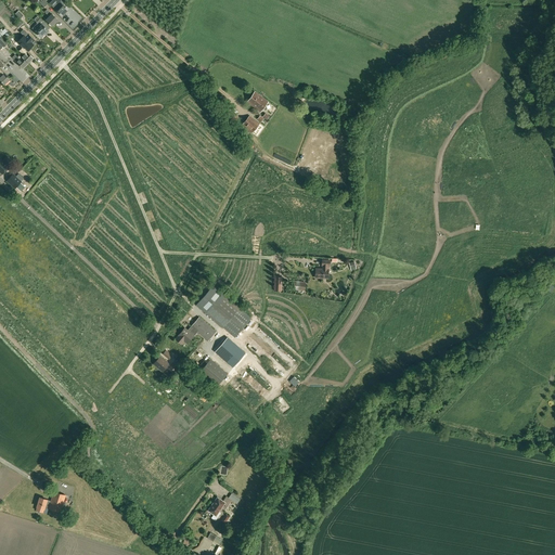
[(67,11),(68,10),(65,8),(66,5),(64,3),(60,0),(59,0),(52,7),(56,11),(62,16),(63,15),(63,16),(64,16),(66,14),(66,13),(65,13),(65,12),(66,11),(67,11)]
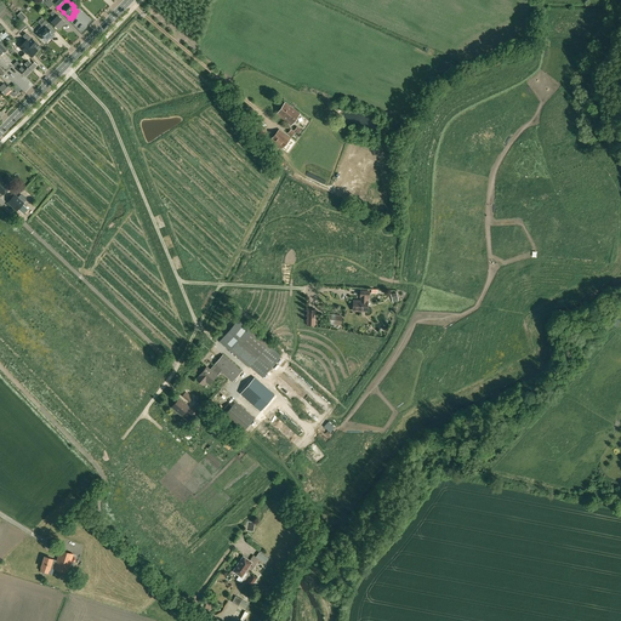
[(58,16),(52,11),(50,13),(55,18),(51,22),(58,29),(64,22),(58,16)]
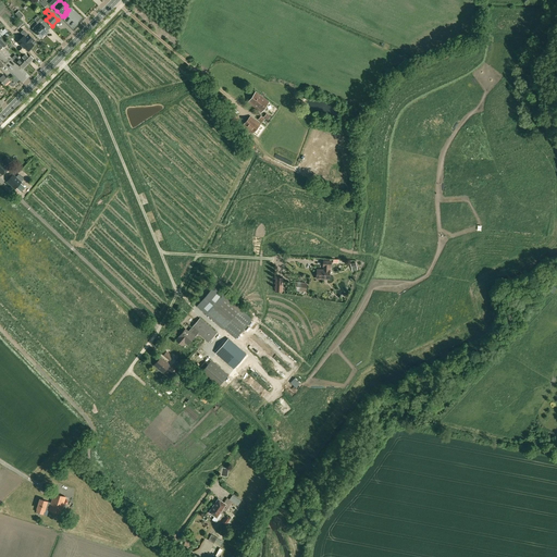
[(40,19),(37,16),(35,20),(37,22),(36,23),(40,26),(35,32),(41,38),(48,31),(44,25),(45,24),(40,19)]
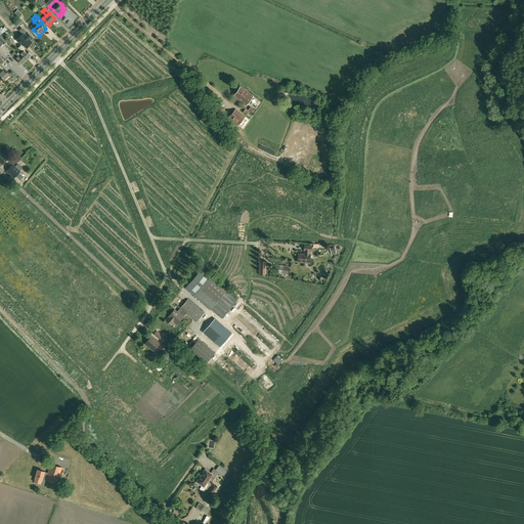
[(23,34),(17,39),(23,45),(27,48),(32,42),(30,41),(32,38),(22,28),(19,31),(23,34)]
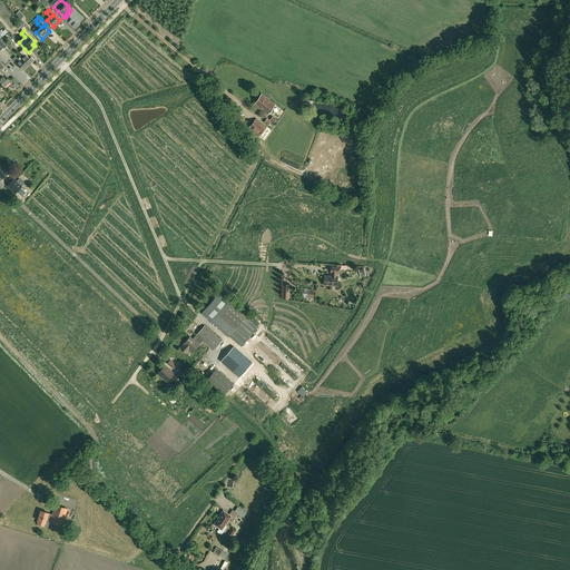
[(28,66),(22,59),(20,57),(18,59),(16,57),(12,59),(23,70),(28,66)]
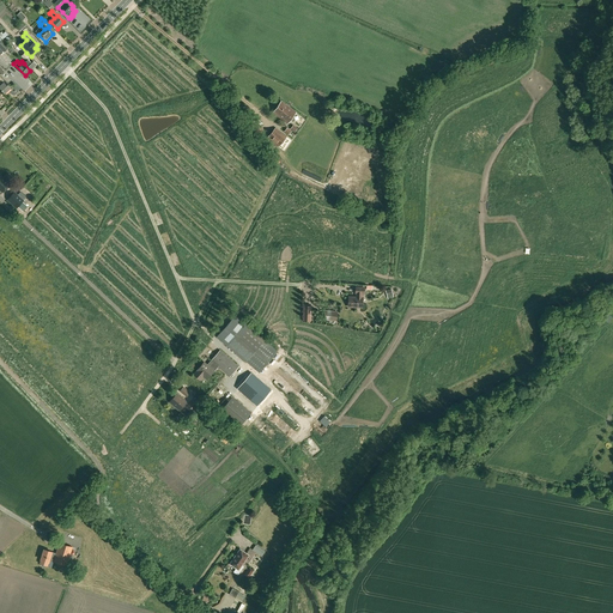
[(5,82),(0,76),(0,89),(5,95),(11,89),(5,82)]
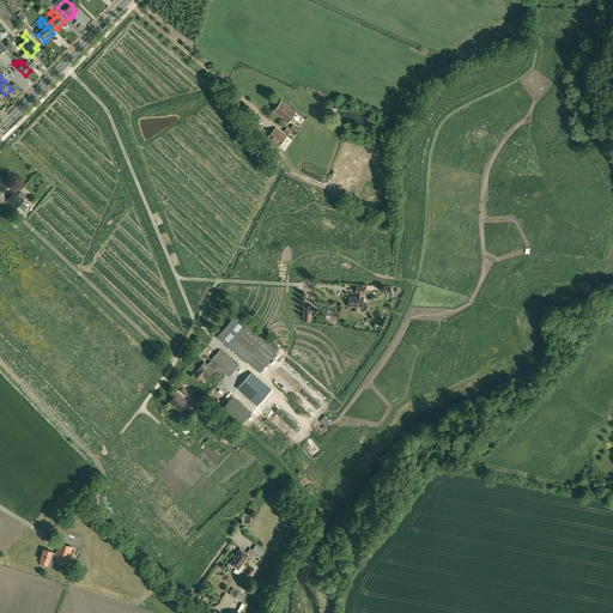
[(287,123),(296,113),(281,102),(273,113),(287,123)]
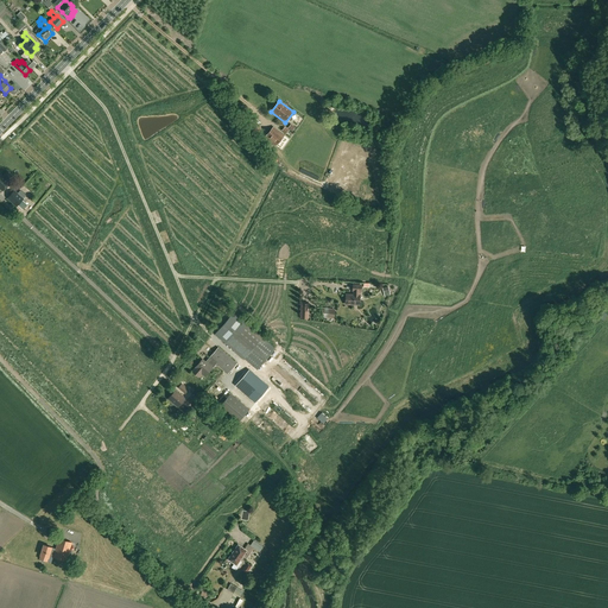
[(254,122),(248,128),(255,135),(261,128),(254,122)]
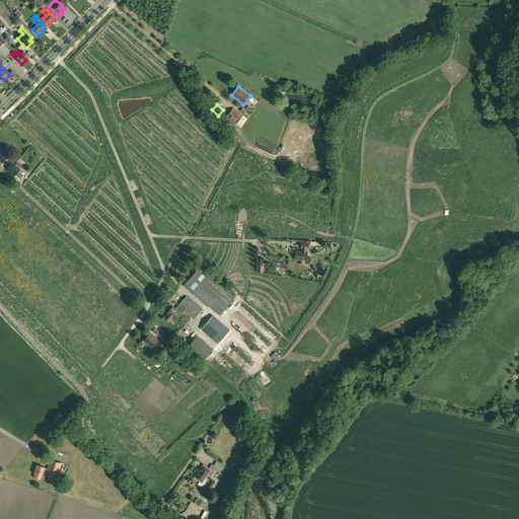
[(235,124),(242,117),(233,108),(226,117),(235,124)]
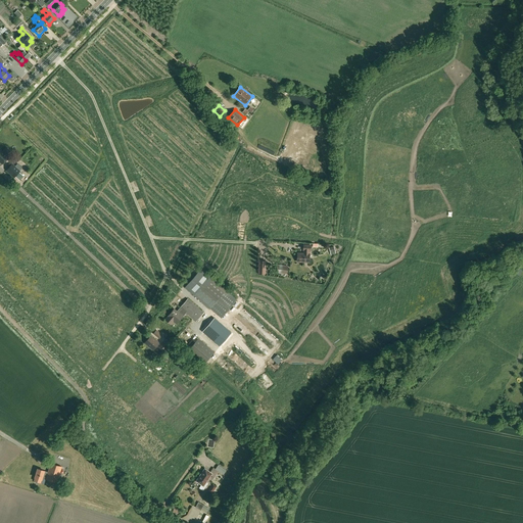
[(3,152),(0,149),(0,161),(2,164),(8,157),(7,156),(11,152),(6,148),(3,152)]
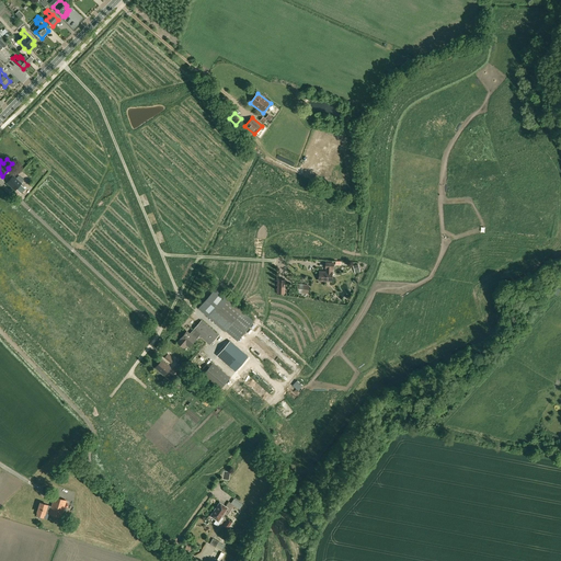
[(16,189),(21,184),(13,176),(7,183),(15,191),(16,189)]
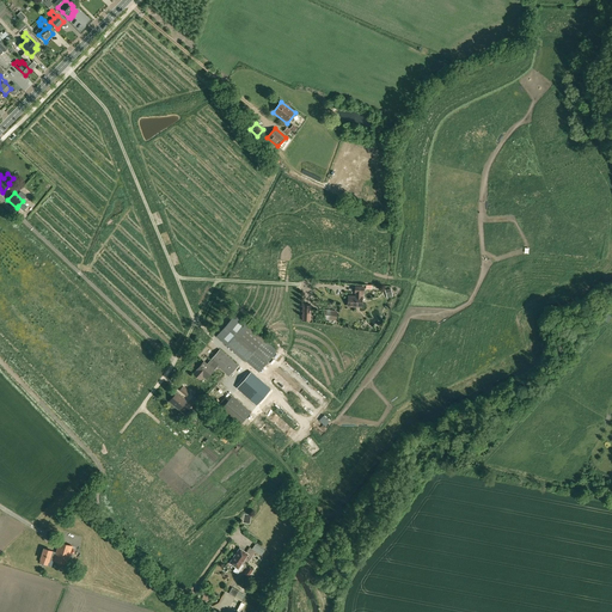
[(363,293),(363,287),(355,287),(355,293),(355,297),(348,297),(348,306),(361,307),(362,297),(361,297),(362,293),(363,293)]
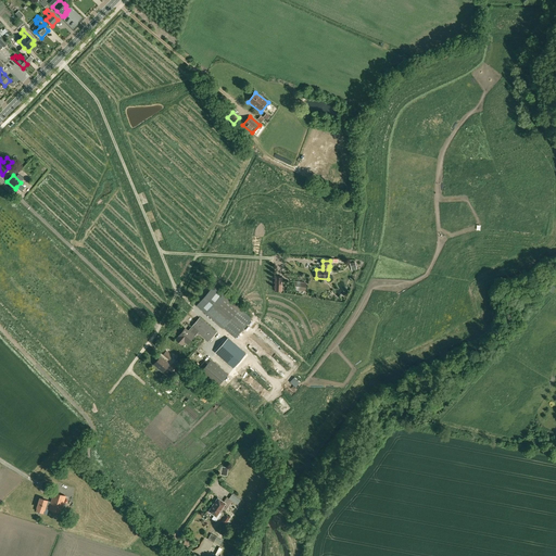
[(305,291),(306,283),(294,281),(293,289),(305,291)]
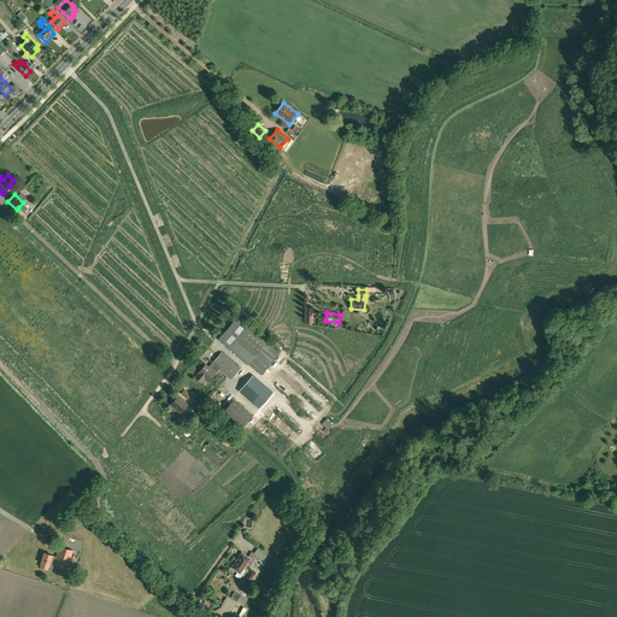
[(260,375),(278,354),(242,322),(223,344),(247,365),(248,364),(260,375)]
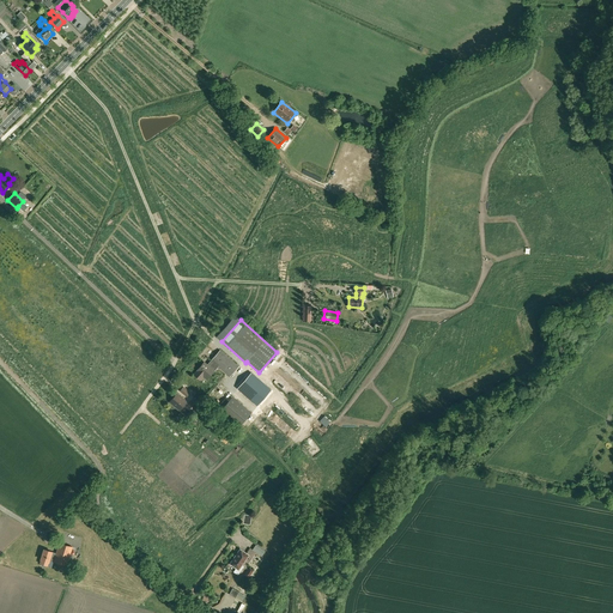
[(534,354),(544,346),(540,343),(538,346),(536,345),(530,351),(534,354)]
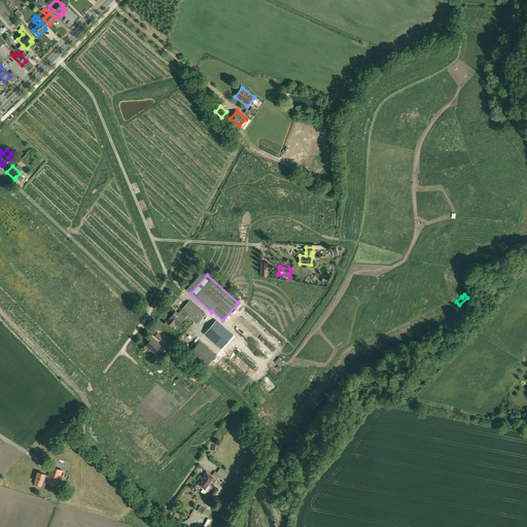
[(197,324),(205,315),(189,302),(181,310),(182,311),(179,315),(175,312),(169,318),(170,318),(167,322),(170,325),(173,322),(177,326),(183,319),(181,317),(185,314),(197,324)]
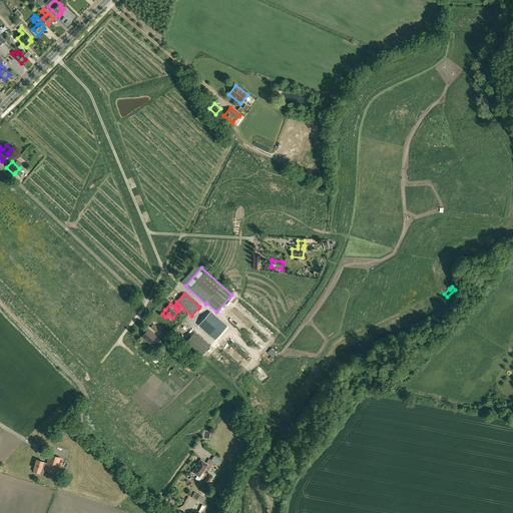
[(215,340),(226,327),(210,312),(198,325),(215,340)]
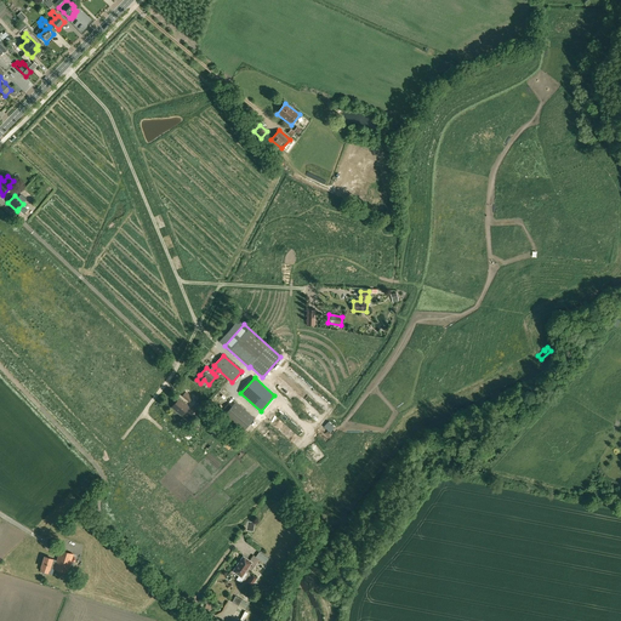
[(229,398),(218,410),(241,431),(252,419),(229,398)]
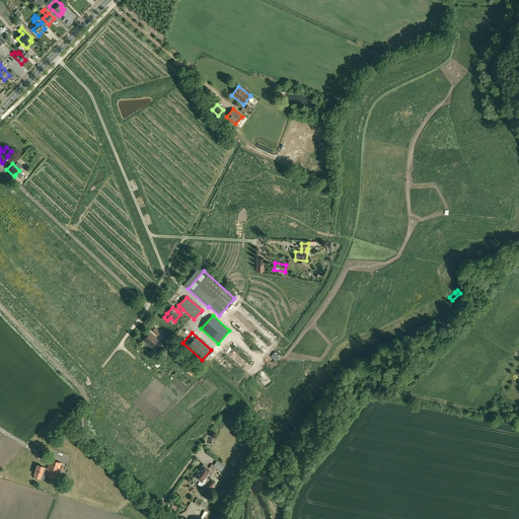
[(151,348),(157,341),(149,334),(143,341),(151,348)]
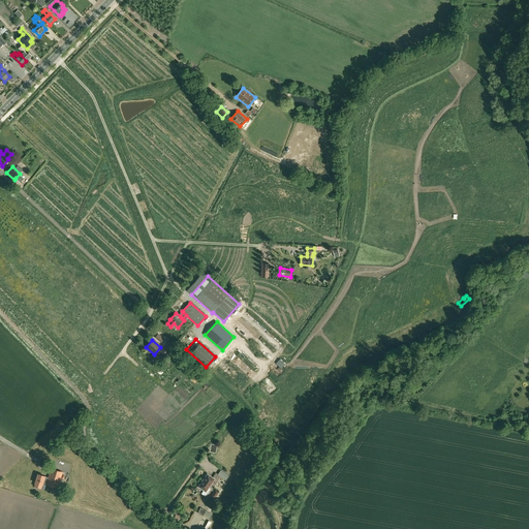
[(165,354),(172,349),(166,344),(161,350),(165,354)]
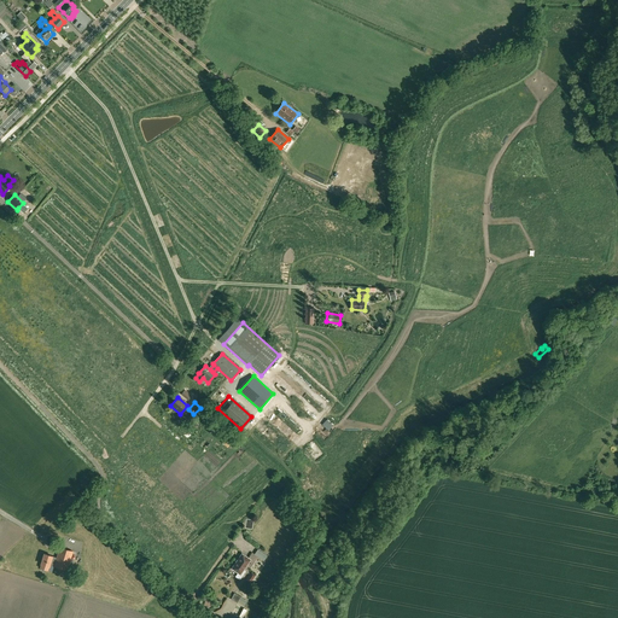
[(50,565),(66,570),(73,552),(60,548),(57,560),(51,558),(52,557),(45,554),(40,569),(47,571),(50,565)]
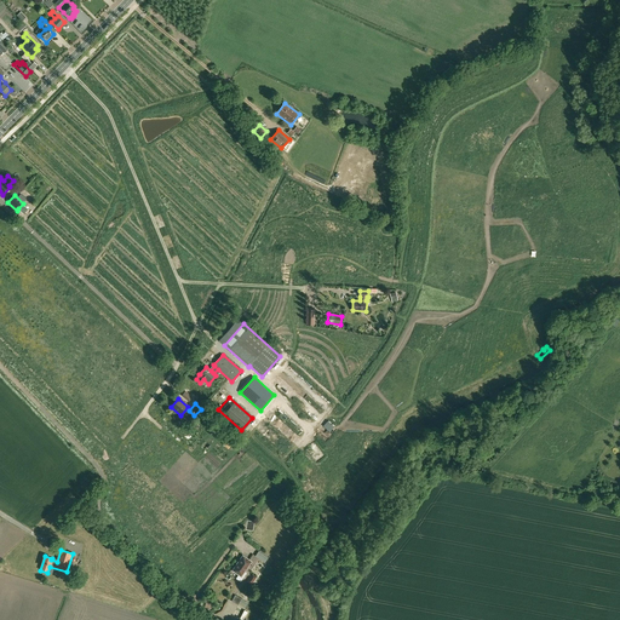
[(237,562),(246,568),(251,561),(242,555),(237,562)]
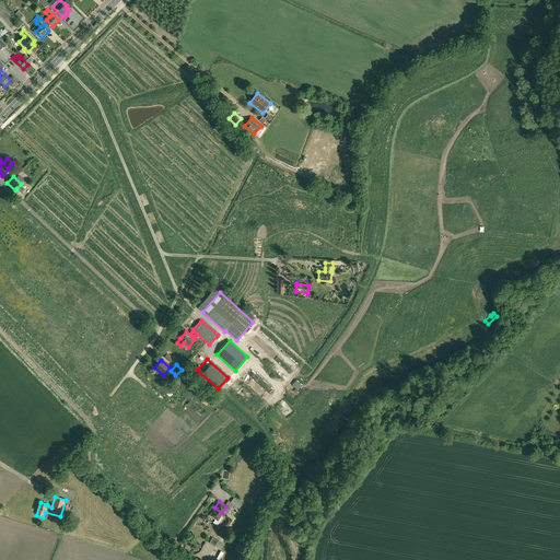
[(222,513),(214,508),(210,515),(216,518),(213,522),(218,524),(222,516),(220,515),(222,513)]
